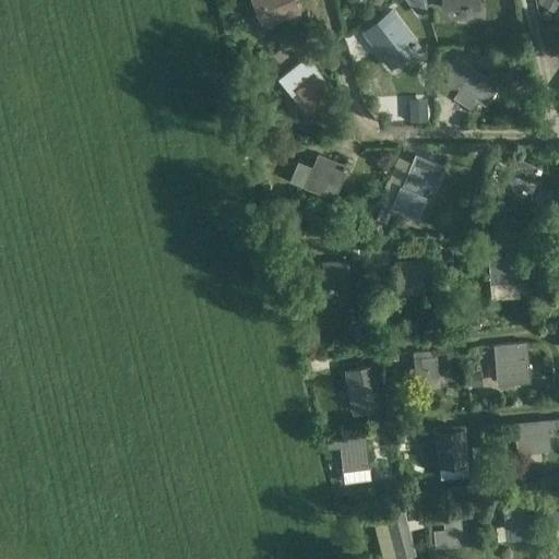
[(251,0),(263,28),(301,12),(296,0),(251,0)]
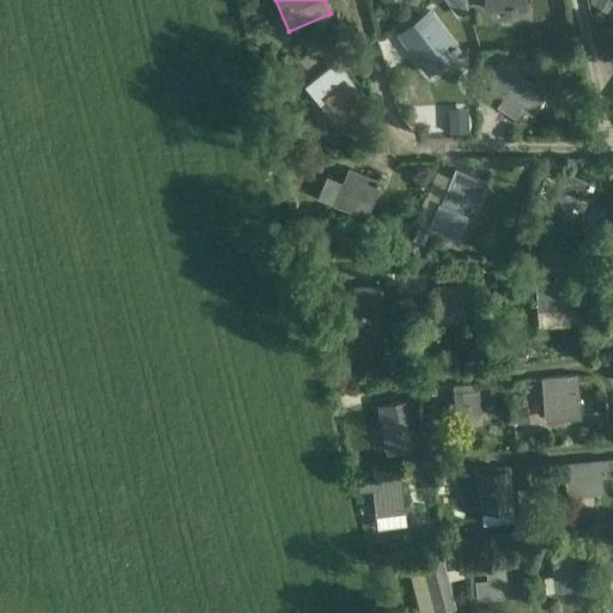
[(448,8),(442,0),(441,0),(432,6),(439,17),(449,10),(448,8)]
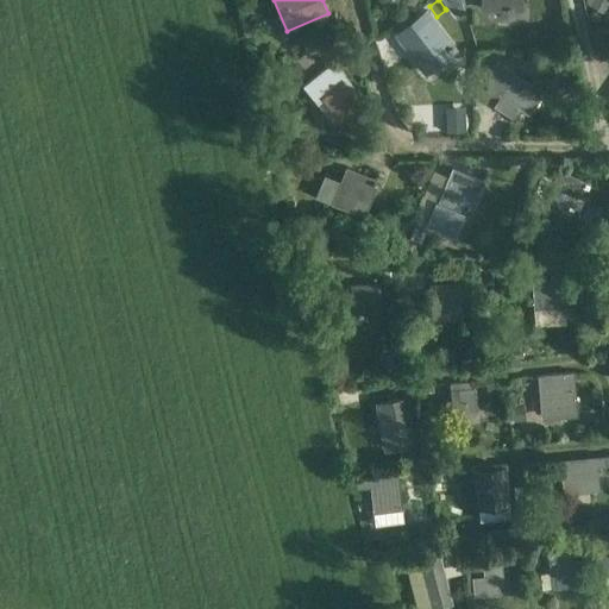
[(608,0),(584,0),(591,4),(590,6),(603,13),(608,1),(608,0)]
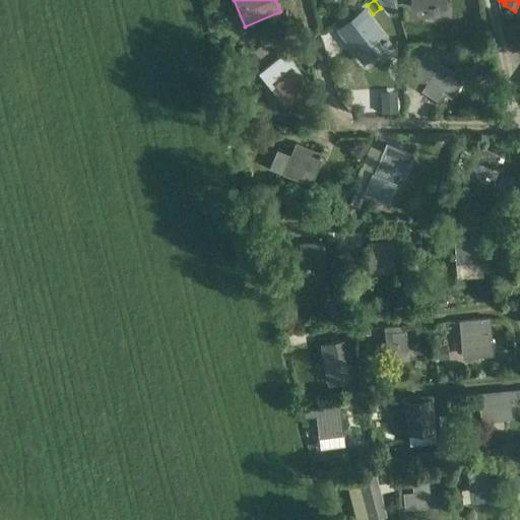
[(342,15),(330,25),(337,35),(349,23),(342,15)]
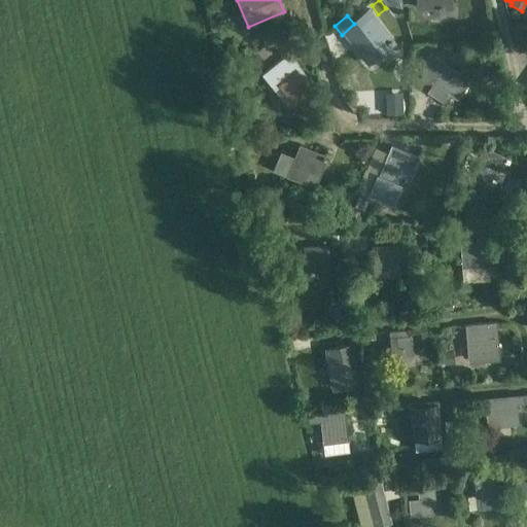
[(375,20),(350,38),(361,55),(375,44),(380,51),(391,42),(375,20)]
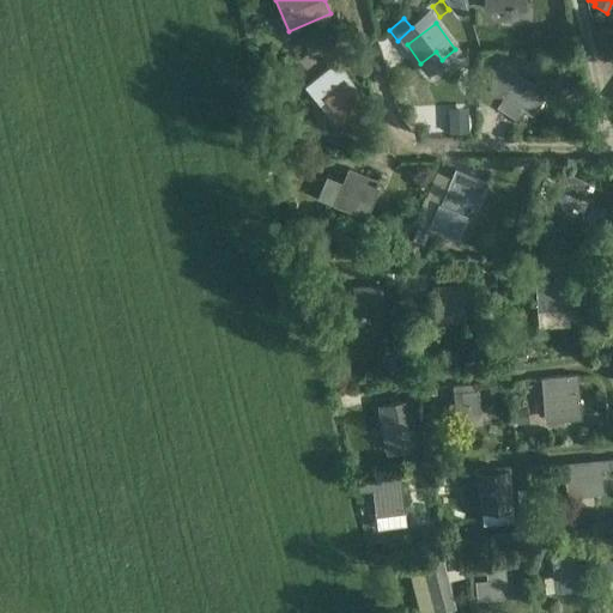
[(311,54),(301,61),(307,70),(316,61),(311,54)]
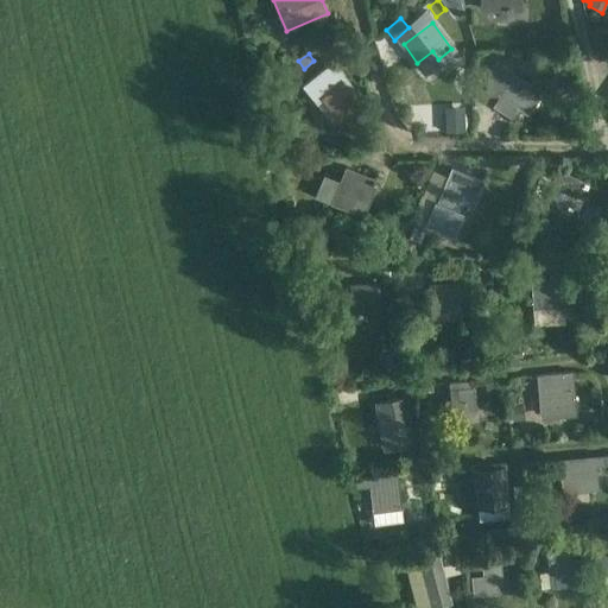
[(363,100),(354,88),(333,62),(303,86),(317,101),(322,97),(339,119),(363,100)]
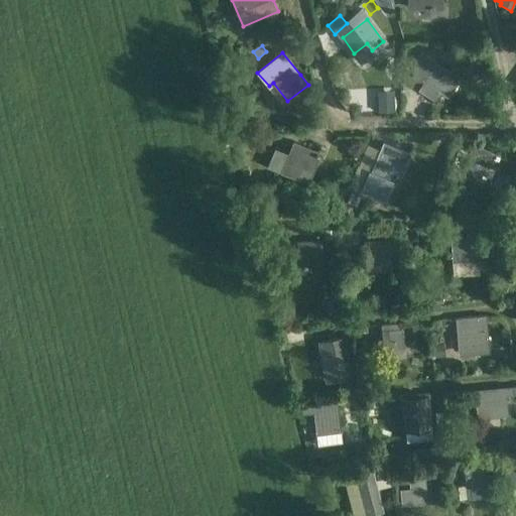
[(439,92),(443,85),(453,91),(461,78),(436,63),(436,62),(426,55),(413,55),(413,81),(425,82),(419,90),(435,100),(439,92)]
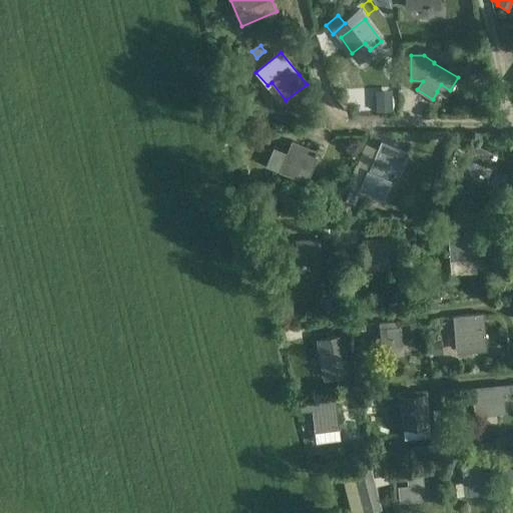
[(368,111),(393,109),(392,90),(366,92),(368,111)]
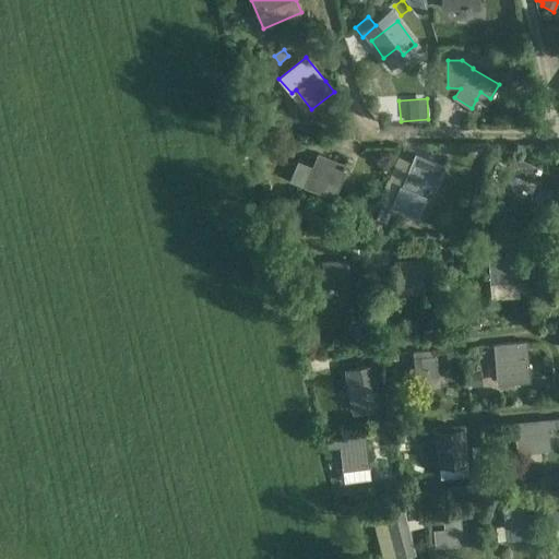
[(348,164),(318,153),(312,167),(297,162),(289,181),(335,199),(348,164)]
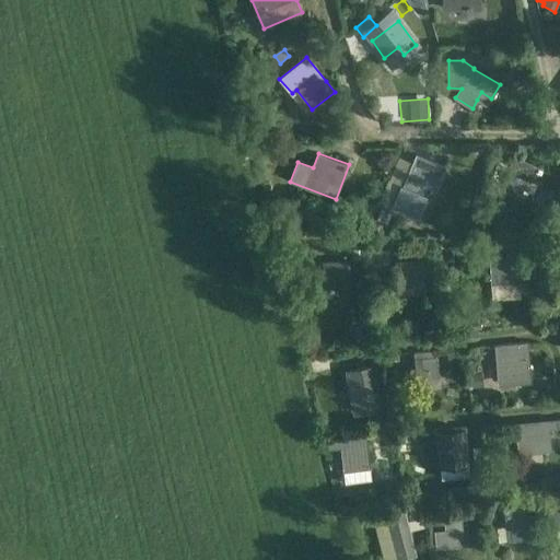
[(417,155),(403,187),(401,186),(394,207),(418,218),(426,197),(421,195),(426,186),(429,178),(439,182),(445,167),(417,155)]
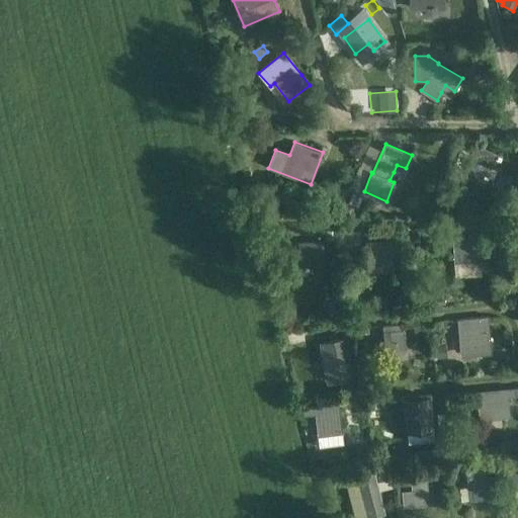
[(475,146),(462,175),(479,182),(486,165),(495,170),(501,157),(475,146)]
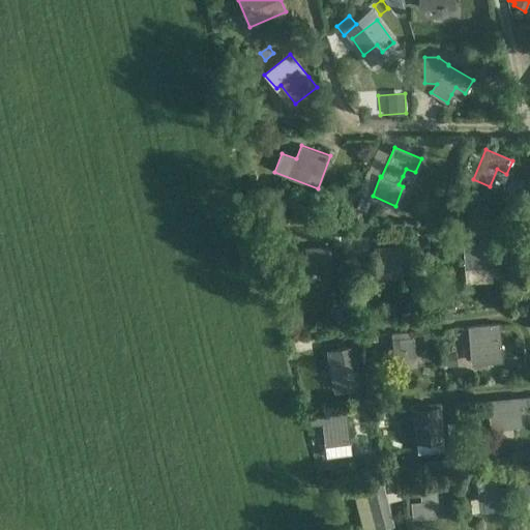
[(372,202),(361,198),(357,208),(367,212),(372,202)]
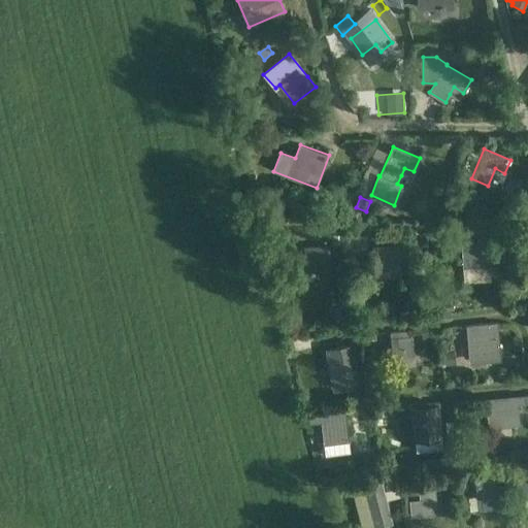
[(345,243),(344,235),(333,235),(333,244),(345,243)]
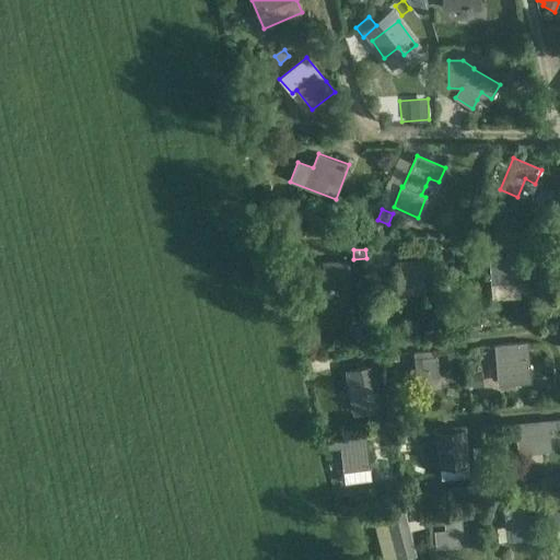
[(518,256),(490,258),(491,287),(521,286),(518,256)]
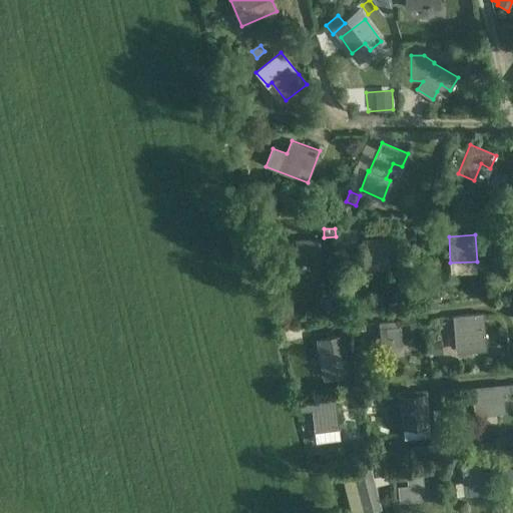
[(296,251),(280,252),(281,274),(303,272),(302,265),(322,265),(320,238),(296,240),(296,251)]
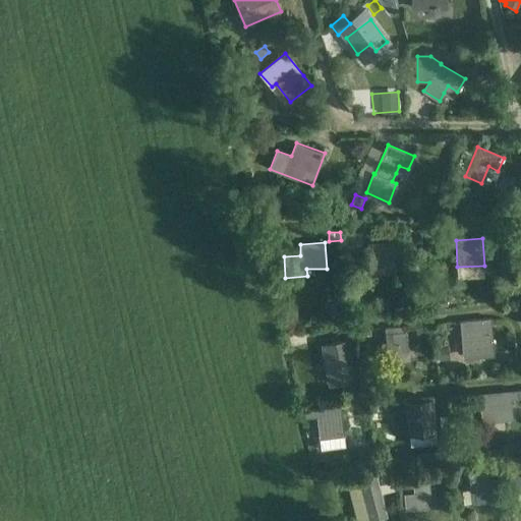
[(395,242),(367,243),(369,274),(396,273),(395,242)]
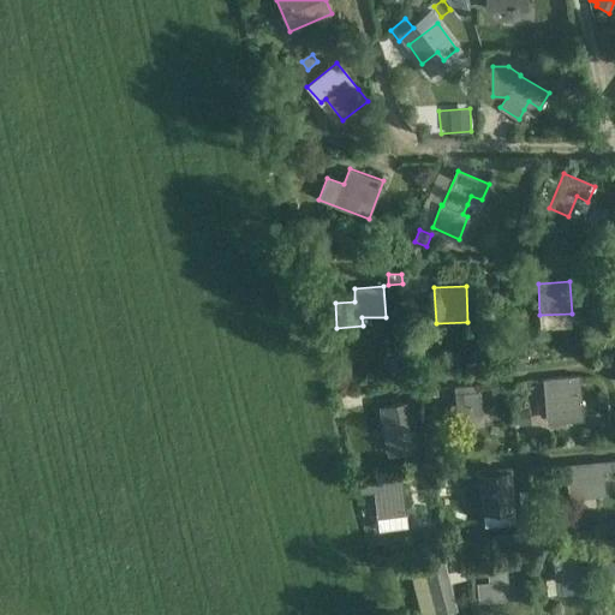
[(515,352),(544,346),(539,323),(511,329),(515,352)]
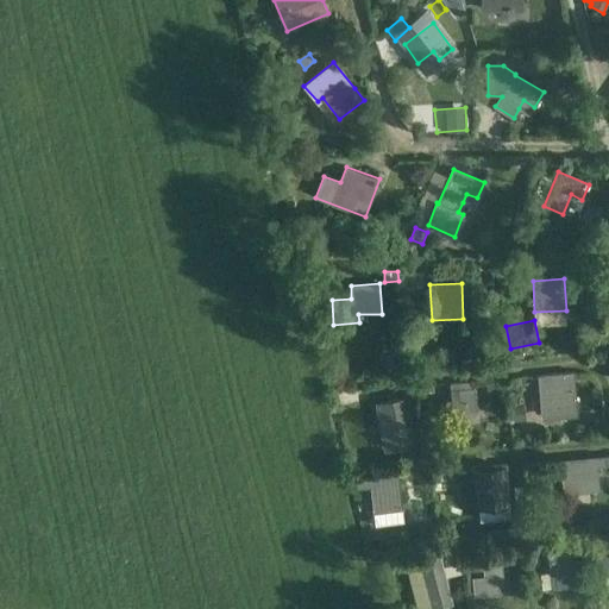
[(577,403),(575,372),(538,376),(541,407),(542,420),(578,416),(577,403)]
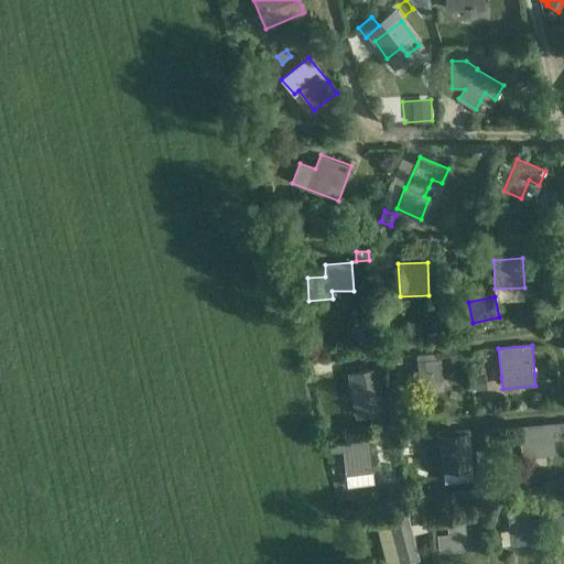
[(419,368),(408,369),(409,380),(420,379),(420,384),(421,390),(444,389),(444,382),(442,360),(436,360),(436,354),(416,356),(419,368)]
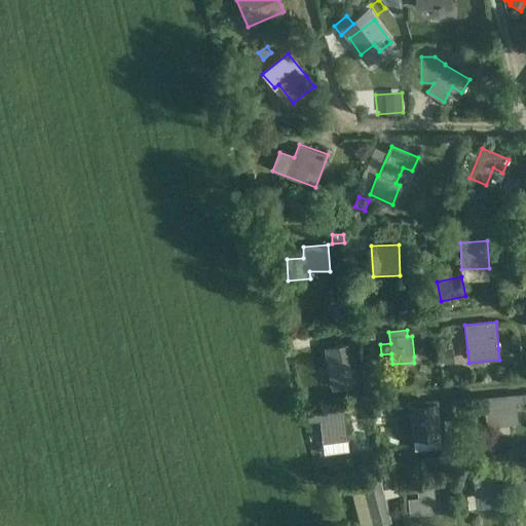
[(352,344),(326,349),(333,388),(360,383),(352,344)]
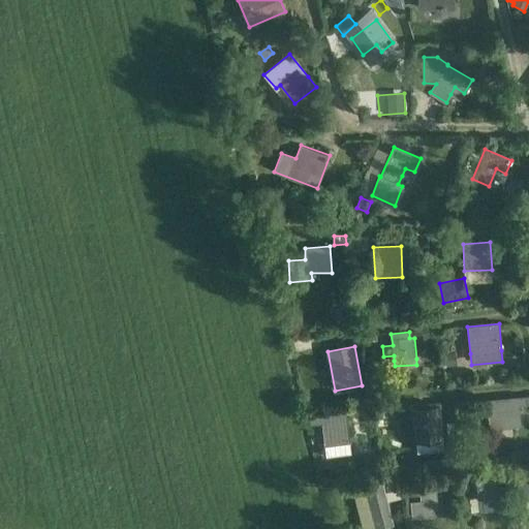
[(456,351),(446,352),(446,366),(457,365),(456,351)]
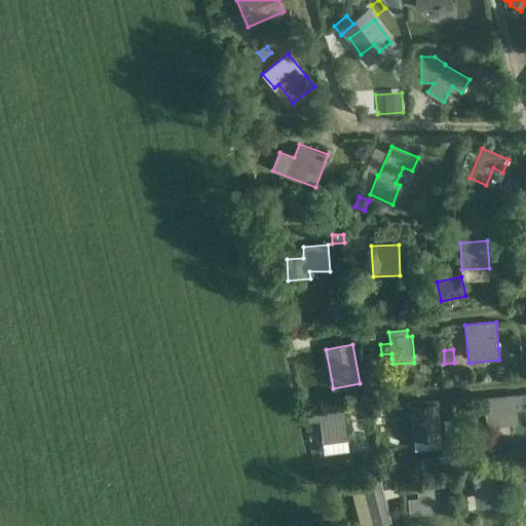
[(525,392),(484,398),(487,425),(519,423),(517,404),(525,403),(525,392)]
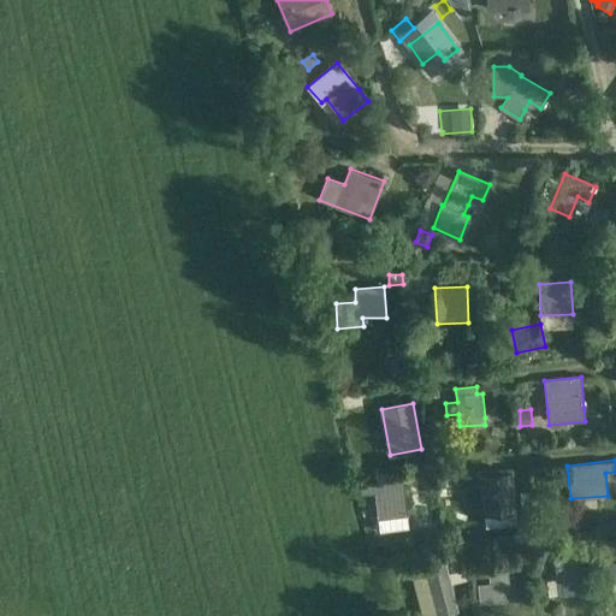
[(480,475),(484,516),(516,513),(513,473),(480,475)]
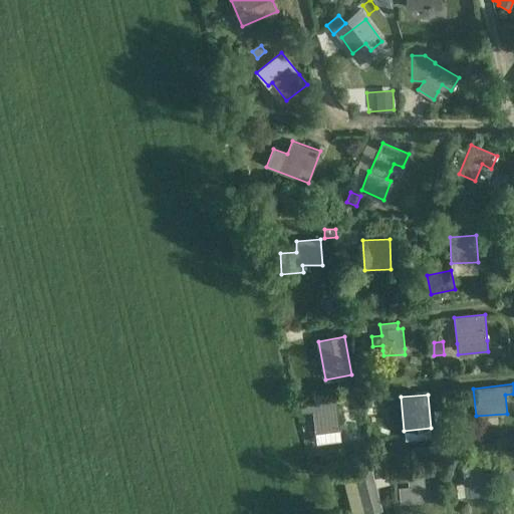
[(300,404),(301,414),(313,412),(315,433),(316,445),(341,442),(340,430),(336,399),(300,404)]
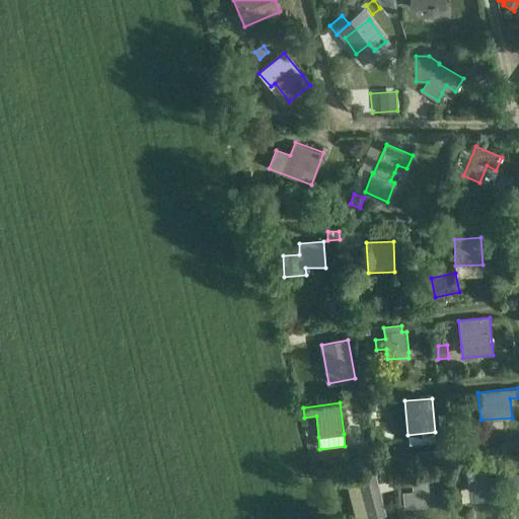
[(450,453),(447,430),(439,431),(442,454),(450,453)]
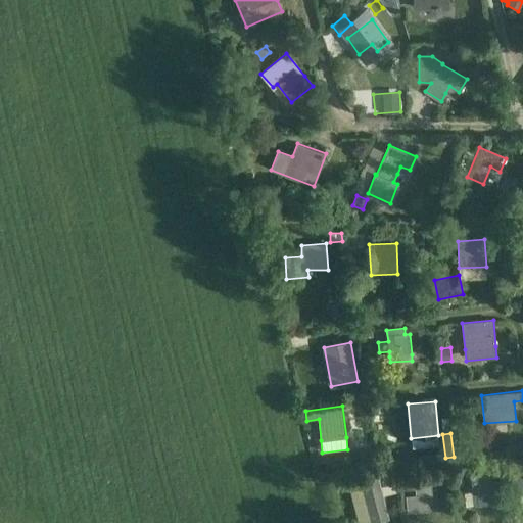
[(489,468),(477,469),(470,470),(472,481),(474,507),(494,505),(491,479),(489,468)]
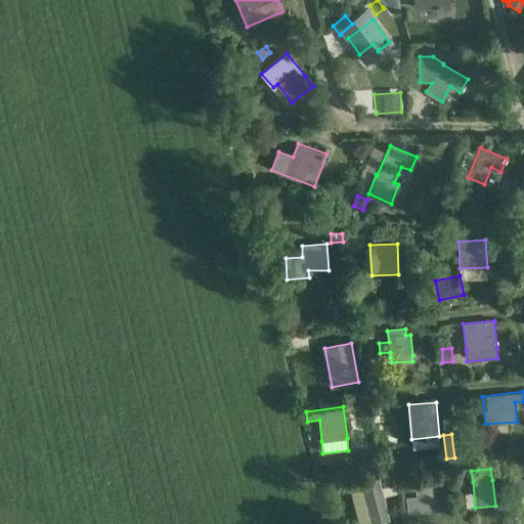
[(523,472),(514,474),(518,497),(523,496),(523,472)]
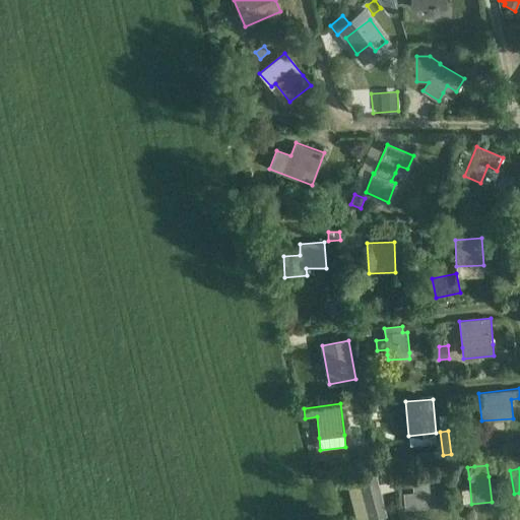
[(380,473),(381,482),(394,480),(393,472),(380,473)]
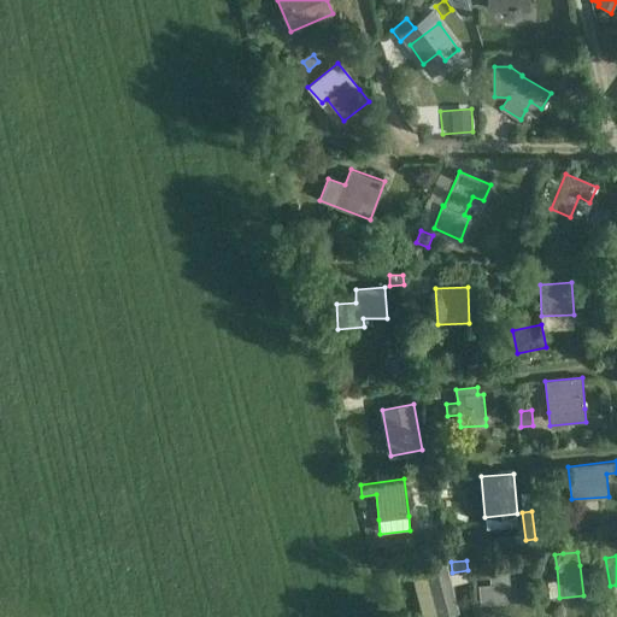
[(427,568),(438,616),(439,616),(459,612),(453,586),(447,564),(427,568)]
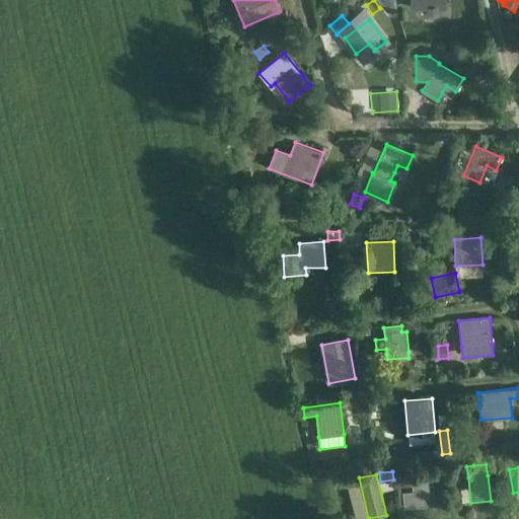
[(413,495),(404,496),(405,509),(431,507),(428,475),(411,477),(413,495)]
